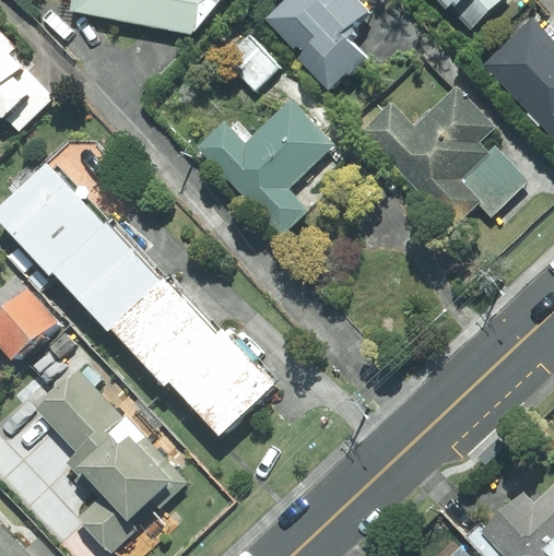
[(70,0),(68,10),(191,35),(221,0),(70,0)]
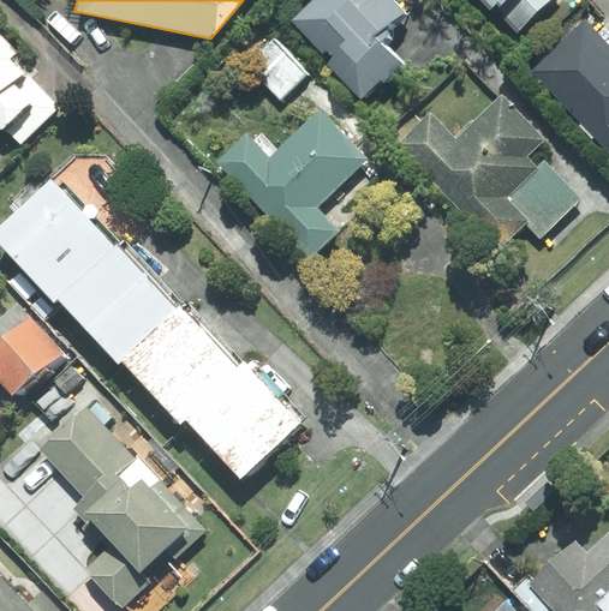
[(318,0),(292,24),(365,103),(407,65),(384,41),(409,19),(390,0),(318,0)]
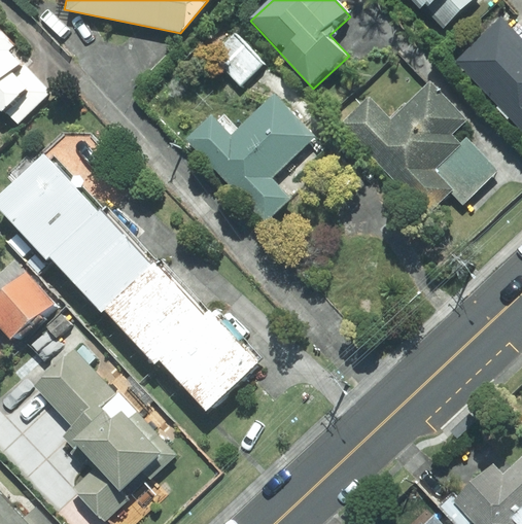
[(471,16),(485,4),(481,0),(410,0),(439,32),(464,9),(471,16)]
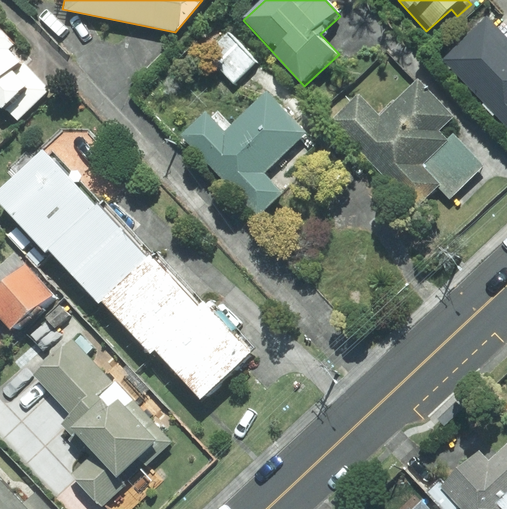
[(469,38),(444,62),(506,127),(506,38),(493,23),(473,42),(469,38)]
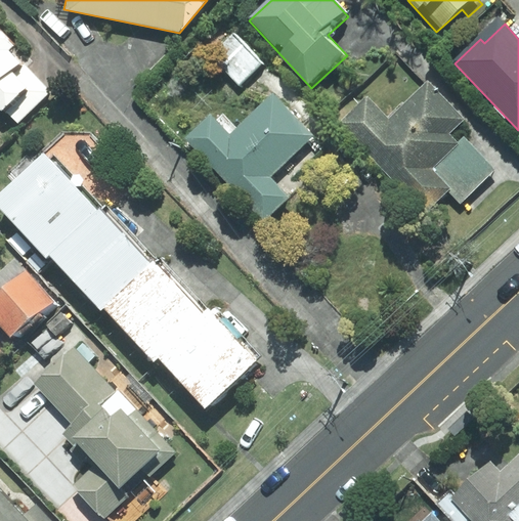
[(0,110),(14,124),(48,89),(11,54),(17,49),(0,32),(0,110)]
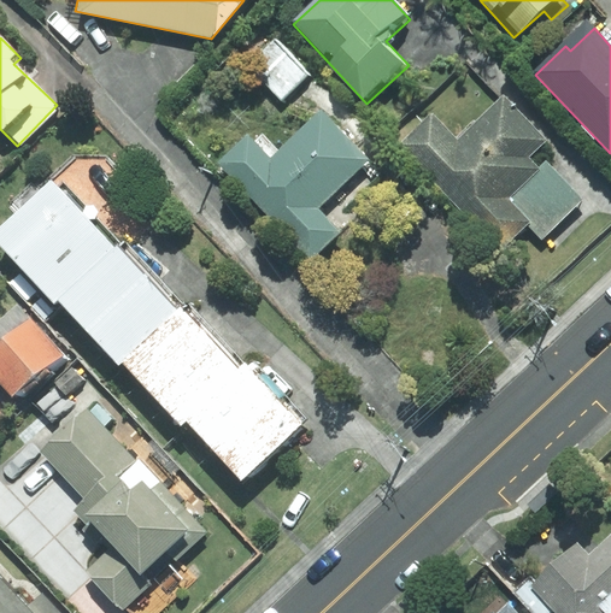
[(275,39),(247,63),(281,100),(307,76),(275,39)]
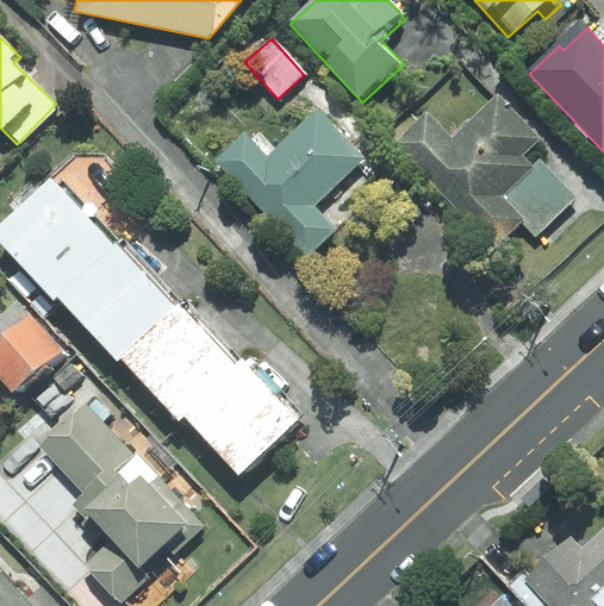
[(540,142),(496,95),(447,141),(425,118),(397,145),(494,249),(521,224),(534,238),(578,197),(533,149),(540,142)]
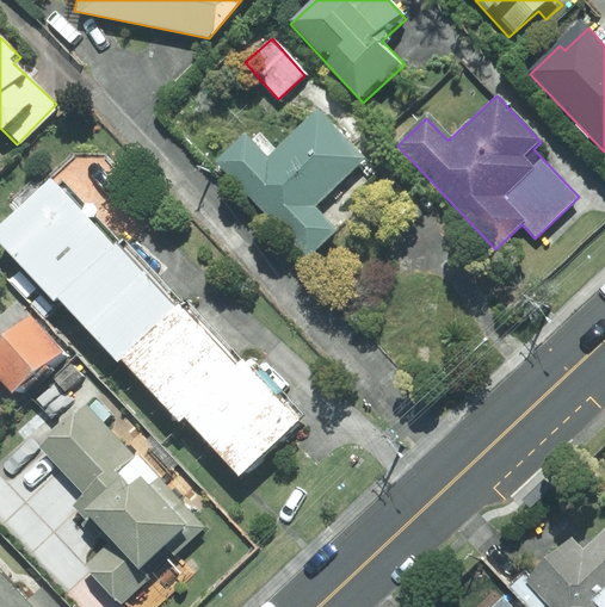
[(265,156),(245,137),(216,165),(312,259),(339,230),(318,209),(368,158),(315,106),(265,156)]
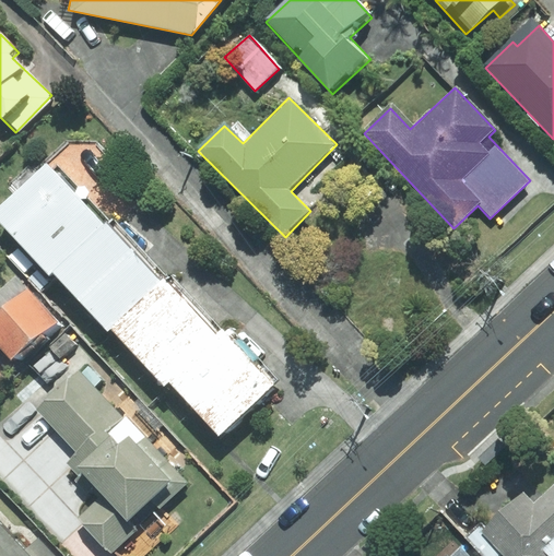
[(216,343),(56,165),(0,214),(0,221),(52,280),(57,276),(112,336),(114,333),(166,391),(173,386),(222,439),(305,364),(255,309),(216,343)]
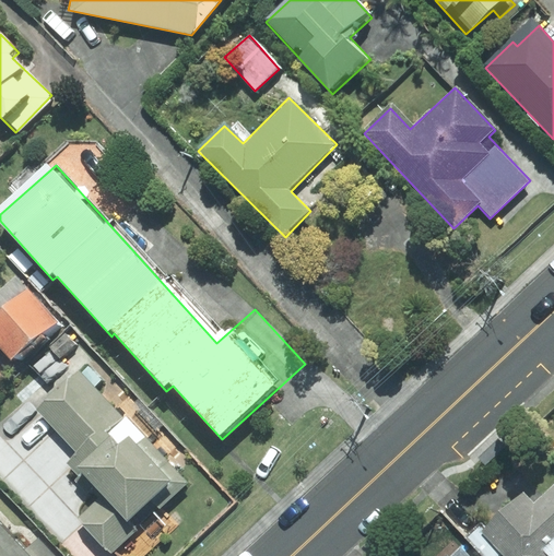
[(61,326),(28,290),(0,315),(0,345),(18,365),(61,326)]
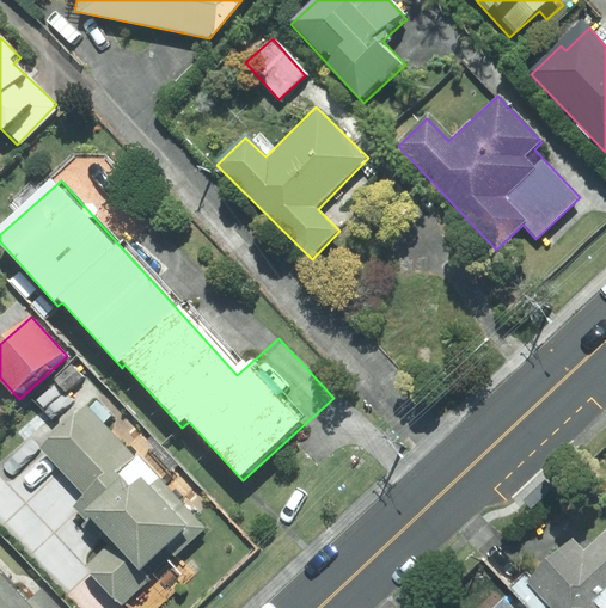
[(81,406),(40,448),(81,491),(69,503),(109,544),(81,570),(117,607),(177,550),(182,554),(204,532),(81,406)]
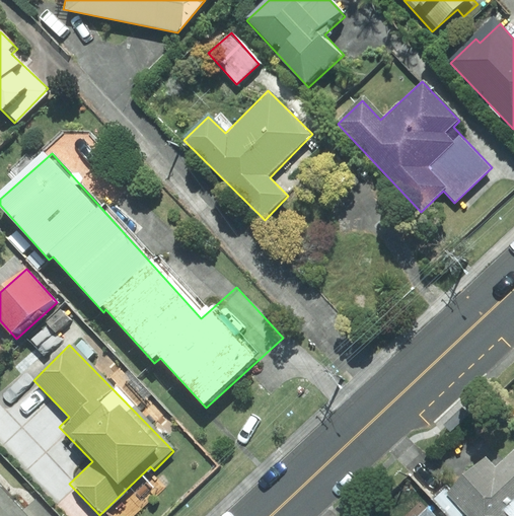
[(483,457),(443,494),(463,515),(513,515),(513,447),(492,467),(483,457)]
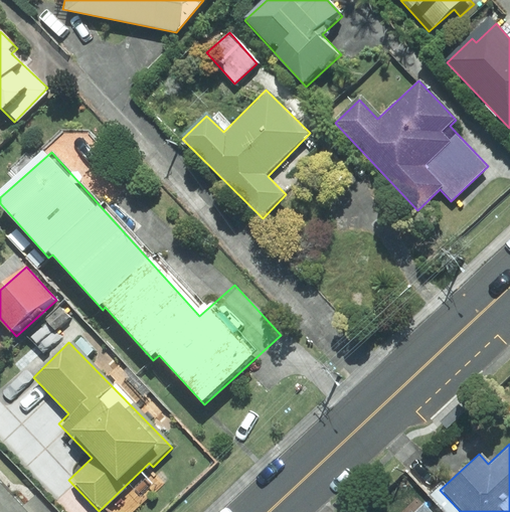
[(45,511),(31,497),(20,508),(0,486),(0,511),(45,511)]
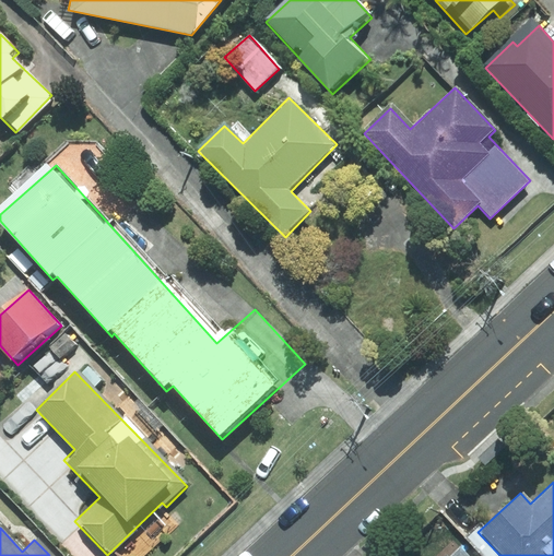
[(468,555),(457,543),(443,555),(468,555)]
